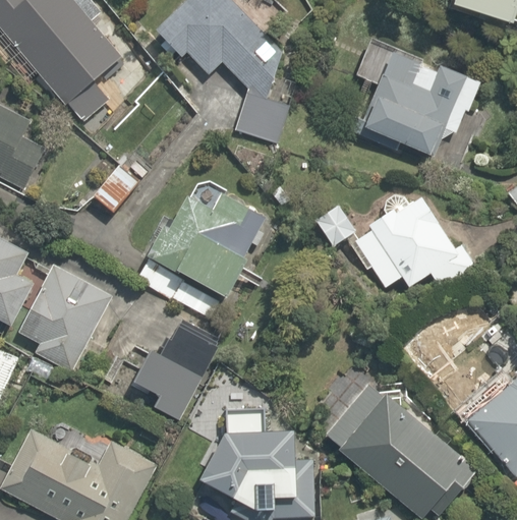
[(0,0),(0,25),(81,125),(109,104),(90,80),(119,57),(71,0),(0,0)]
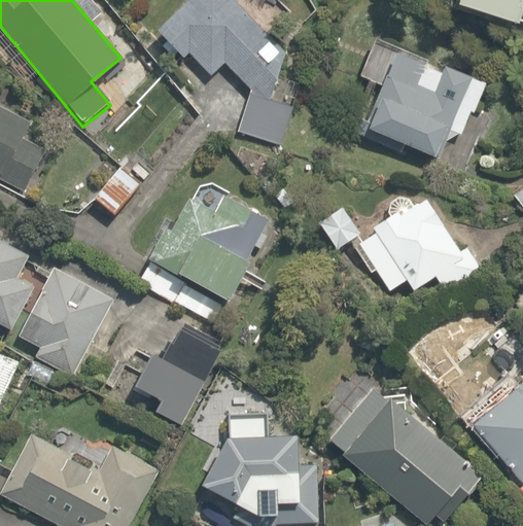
[(292,103),(272,98),(283,51),(232,0),(179,0),(150,29),(178,57),(184,50),(211,77),(224,64),(253,93),(244,134),(282,143),(292,103)]
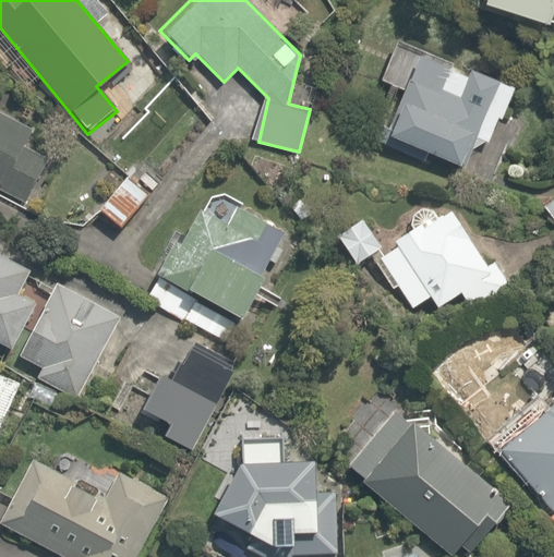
[(477,0),(476,4),(543,27),(552,0),(477,0)]
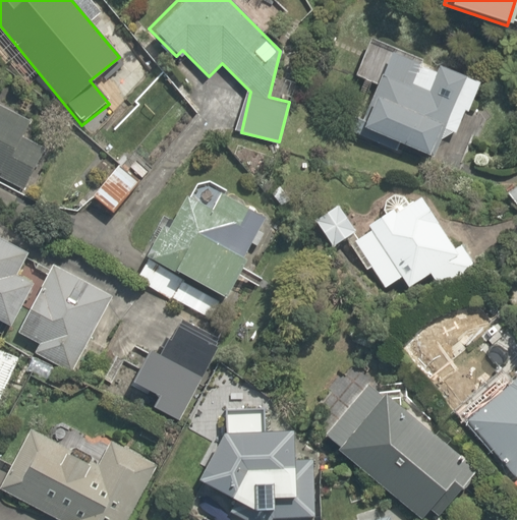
[(363,129),(424,151),(432,129),(436,131),(432,143),(440,147),(445,131),(454,134),(463,110),(466,111),(476,83),(384,52),(367,99),(359,96),(348,130),(361,134),(363,129)]
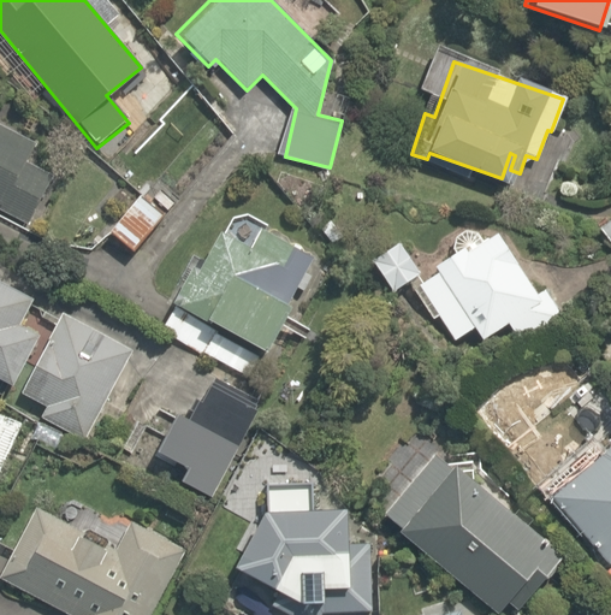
[(0,126),(0,208),(29,224),(53,176),(29,164),(37,147),(0,126)]
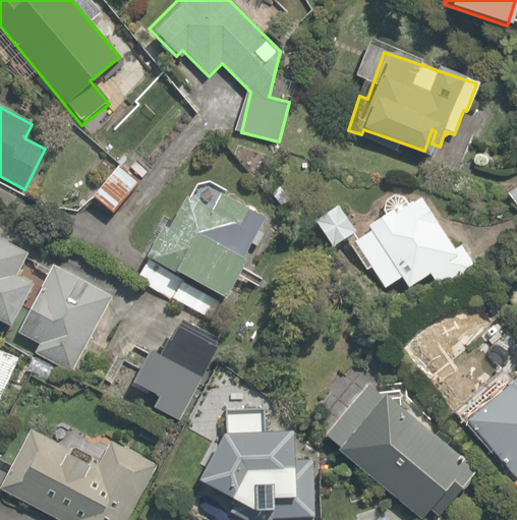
[(136,181),(116,164),(91,194),(112,212),(136,181)]
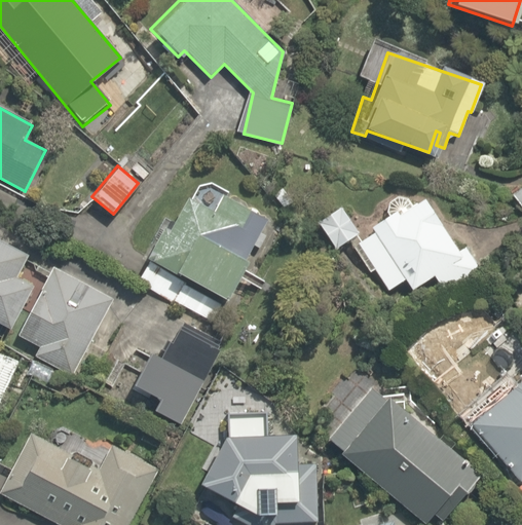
[(221,302),(253,245),(259,248),(266,235),(260,232),(267,218),(227,195),(216,216),(179,195),(143,259),(221,302)]
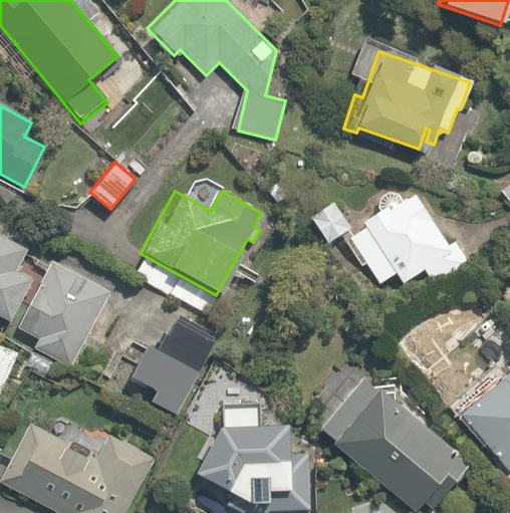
[(361,218),(366,225),(349,236),(383,285),(397,275),(403,284),(426,269),(436,284),(464,266),(474,259),(460,240),(450,246),(414,193),(390,209),(386,203),(361,218)]
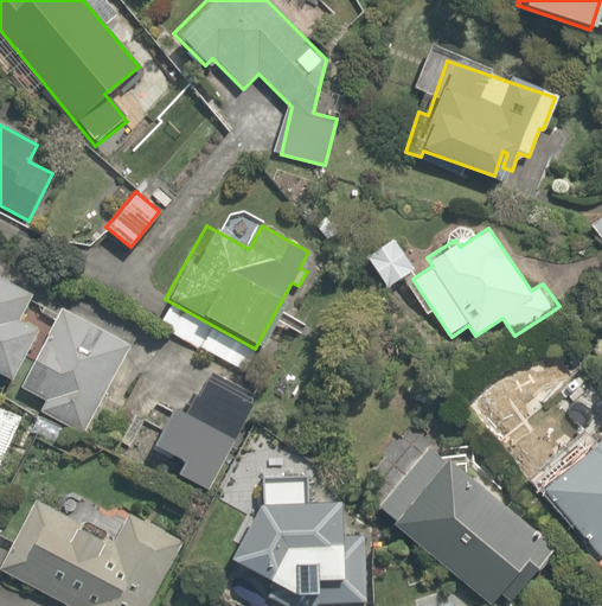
[(394,234),(364,254),(389,287),(417,267),(394,234)]
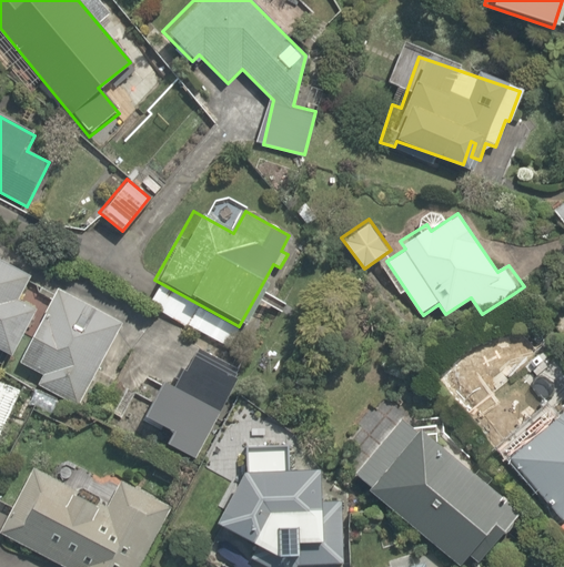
[(0,348),(12,356),(39,309),(17,297),(27,279),(0,263),(0,348)]
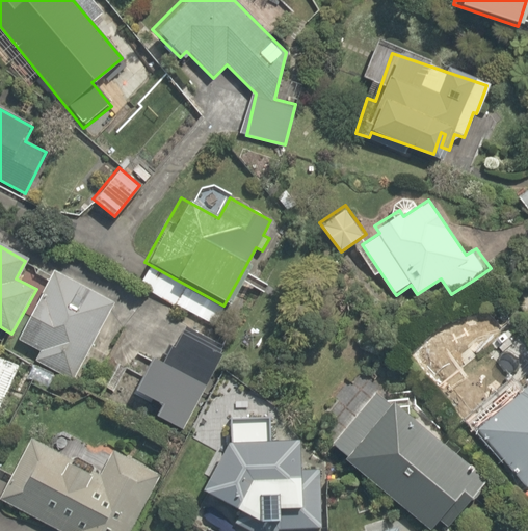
[(54,273),(19,335),(42,348),(35,360),(74,380),(109,304),(54,273)]
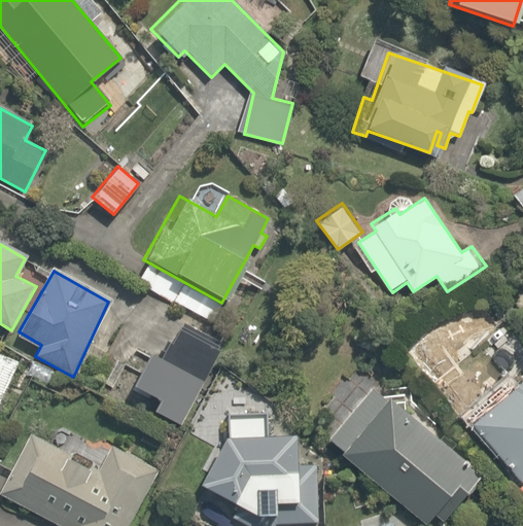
[(140,352),(126,383),(157,397),(150,410),(183,425),(219,349),(172,326),(155,359),(140,352)]
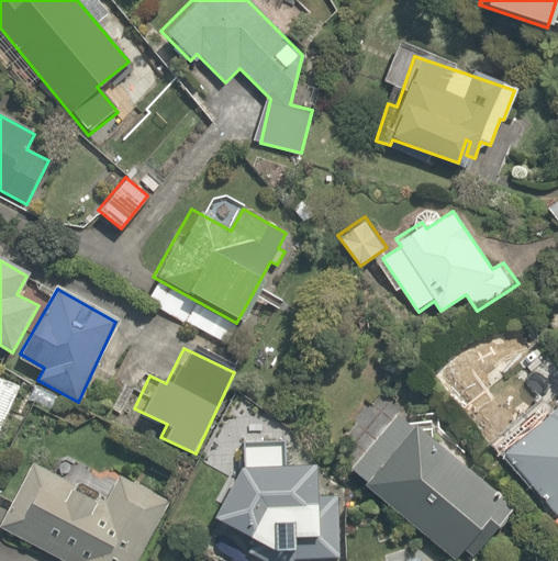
[(557,396),(494,459),(555,519),(557,517),(557,396)]
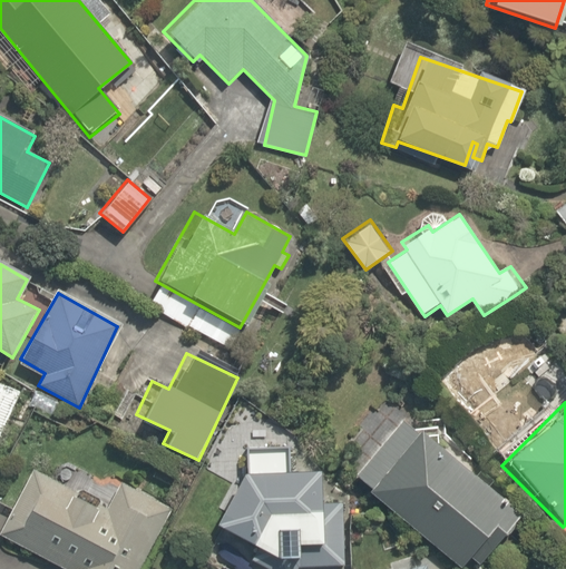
[(408,434),(388,417),(344,466),(459,567),(469,555),(477,562),(516,518),(413,428),(408,434)]
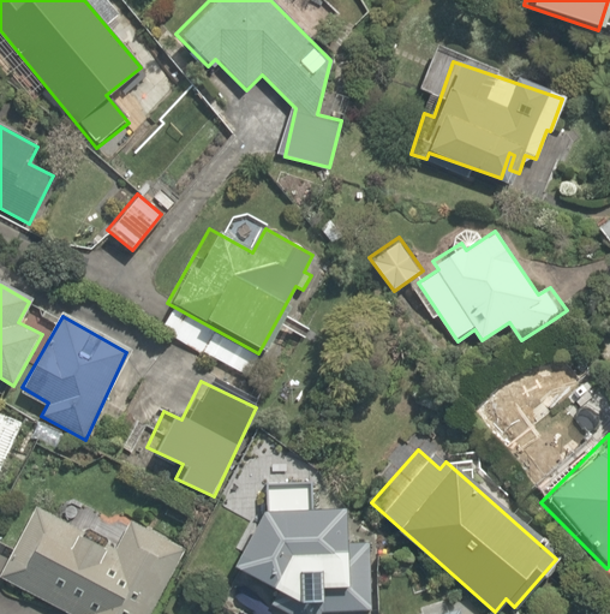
[(181,559),(186,561),(191,550),(120,517),(109,541),(35,505),(0,577),(0,579),(73,613),(160,613),(177,580),(173,579),(181,559)]
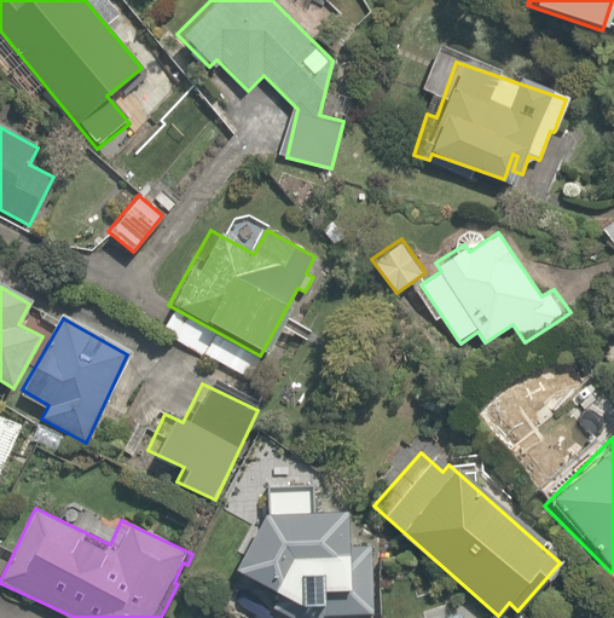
[(261,514),(225,566),(290,605),(323,606),(323,614),(370,617),(372,541),(345,541),(345,517),(261,514)]
